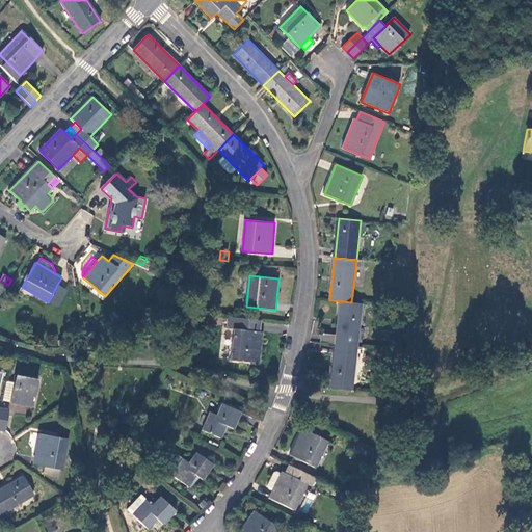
[(57,285),(49,300),(58,307),(68,291),(57,285)]
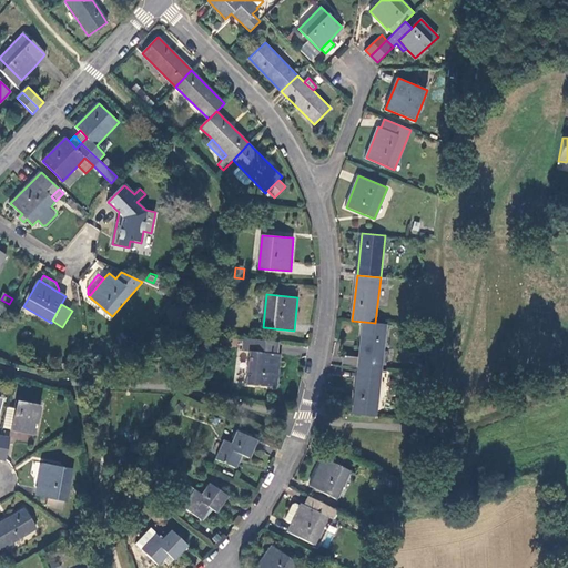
[(359,359),(358,368),(382,371),(386,324),(375,323),(364,322),(359,359)]
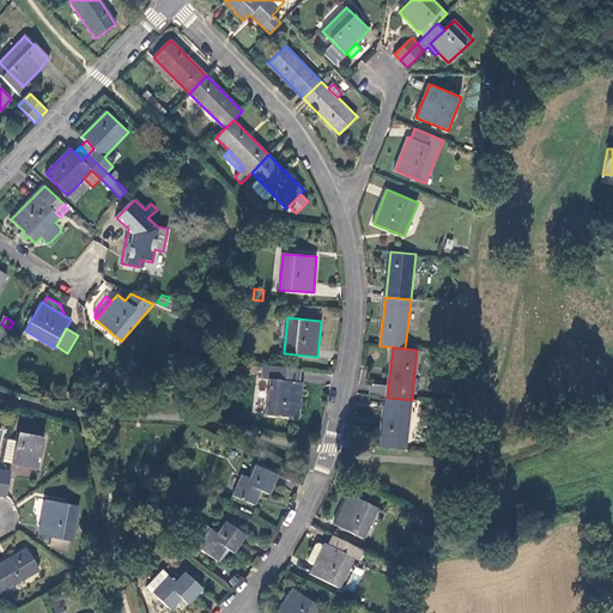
[(303,382),(299,382),(280,380),(281,365),(262,364),(261,378),(269,378),(266,414),(299,418),(303,382)]
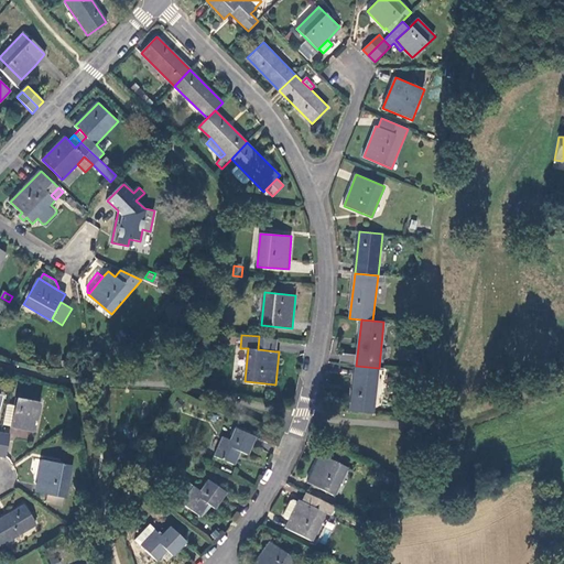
[(275,351),(277,338),(259,336),(258,349),(275,351)]
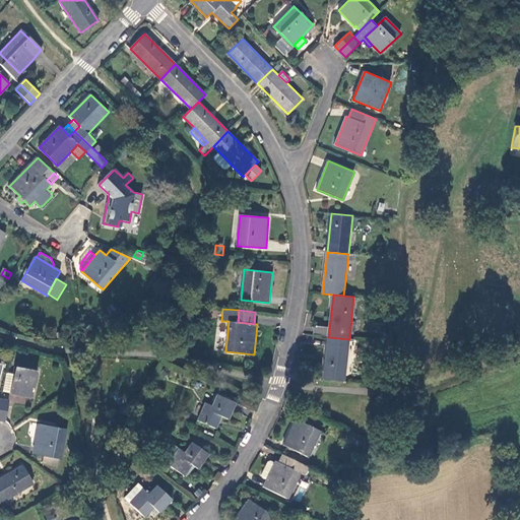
[(316,335),(328,337),(329,329),(317,327),(316,335)]
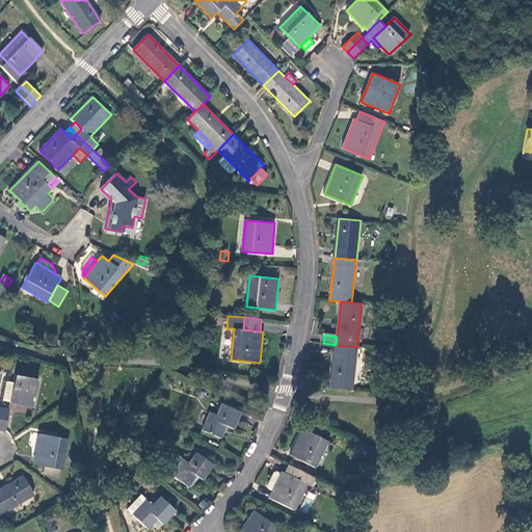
[(336,345),(331,389),(352,390),(357,347),(336,345)]
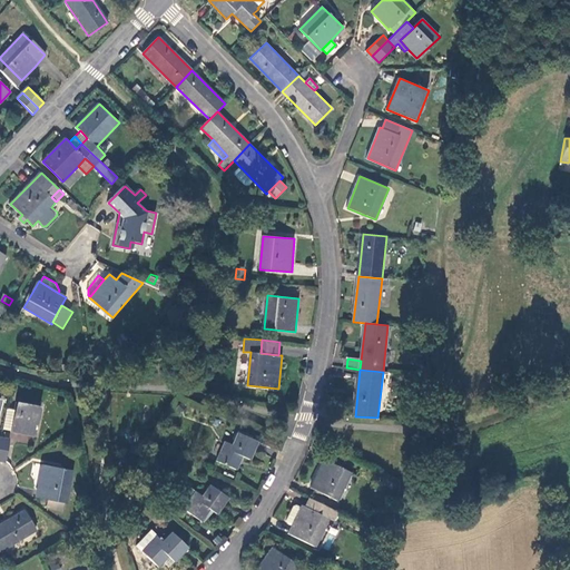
[(16,410),(11,431),(37,435),(42,406),(17,401),(16,410)]
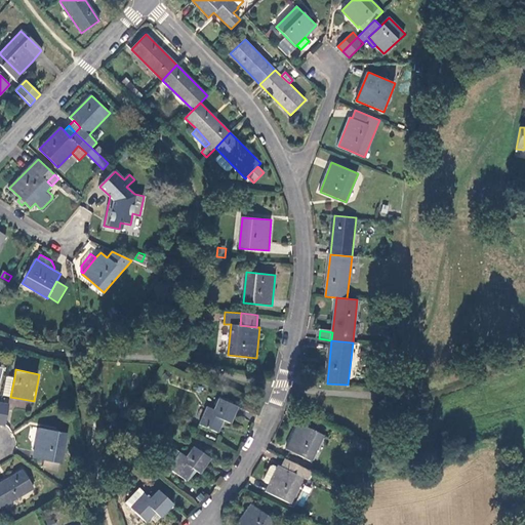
[(14,377),(6,376),(2,396),(10,397),(14,377)]
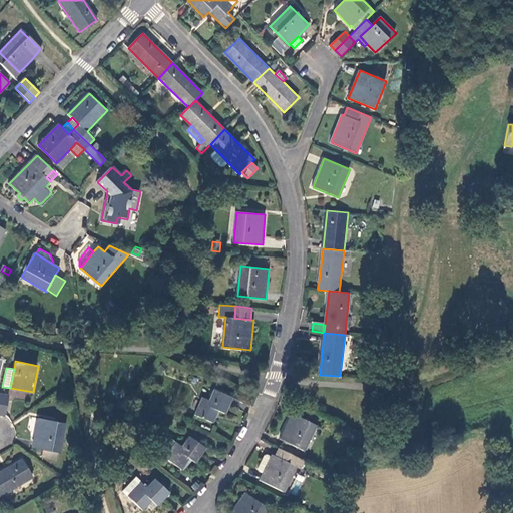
[(223,413),(231,396),(213,389),(208,400),(201,397),(193,415),(212,422),(217,411),(223,413)]
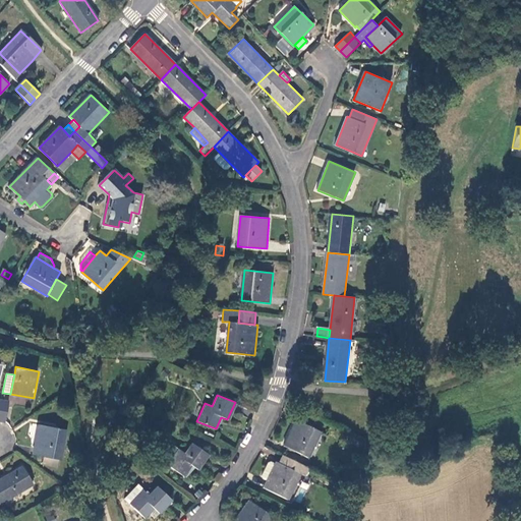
[(1,399),(0,404),(0,421),(4,422),(8,401),(1,399)]
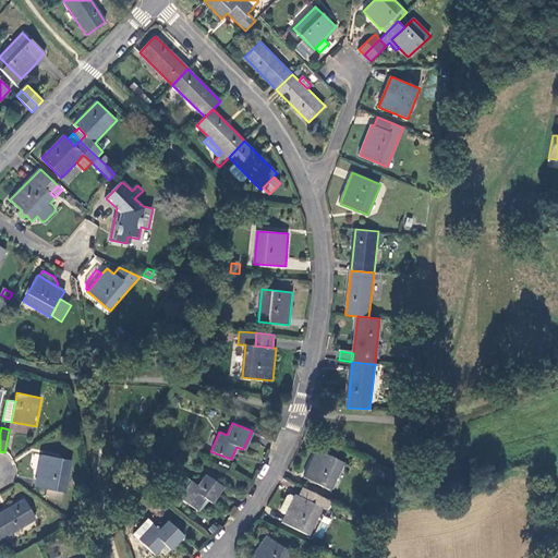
[(329,489),(342,461),(316,449),(302,477),(329,489)]
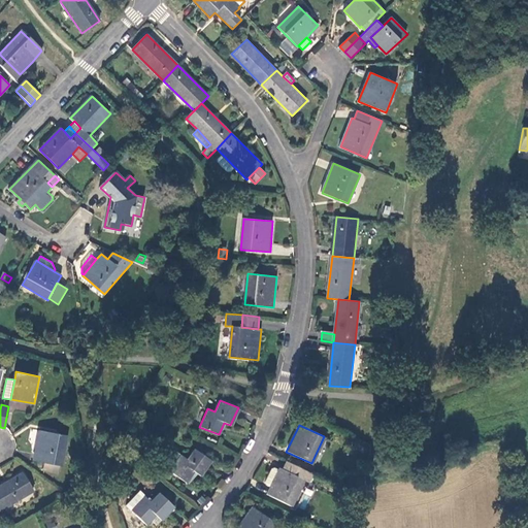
[(61,466),(67,435),(38,429),(32,460),(61,466)]
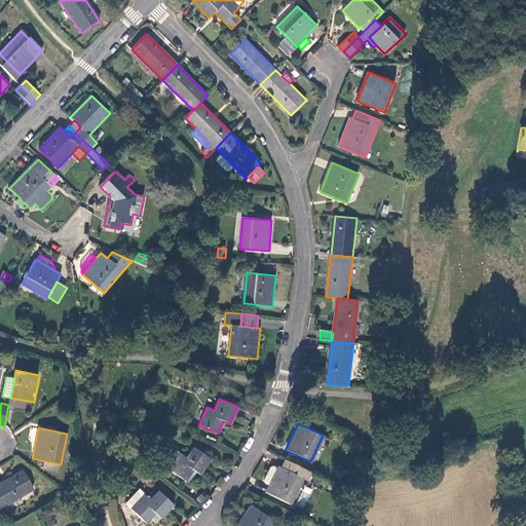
[(366,441),(351,435),(347,443),(361,449),(366,441)]
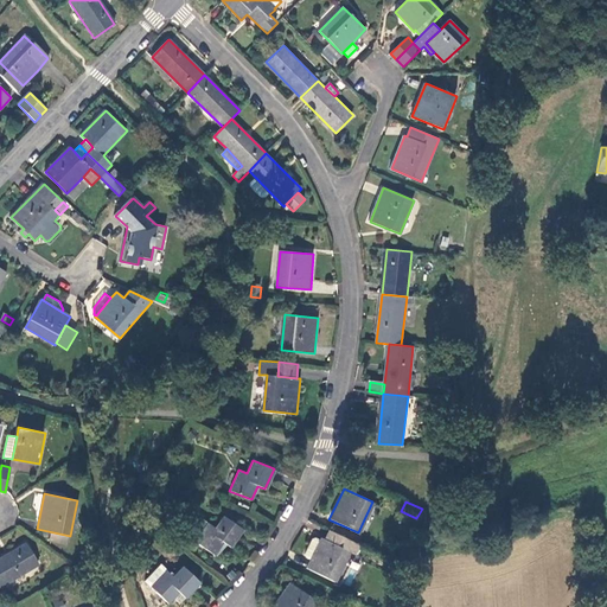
[(185,535),(195,542),(208,523),(198,516),(185,535)]
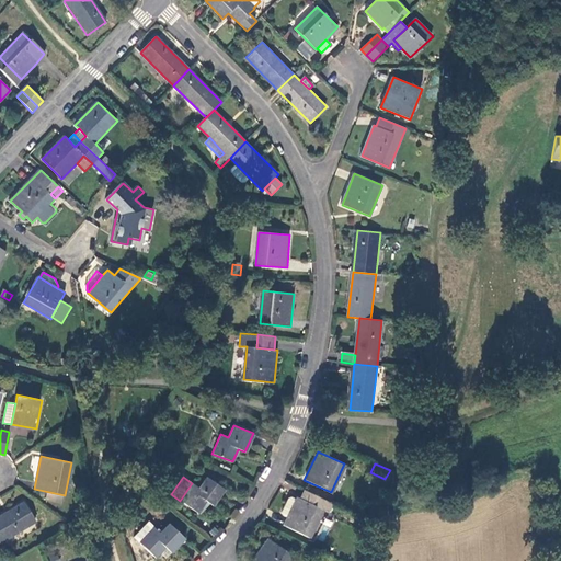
[(180,501),(197,513),(205,501),(212,505),(224,490),(206,477),(198,488),(192,483),(180,501)]
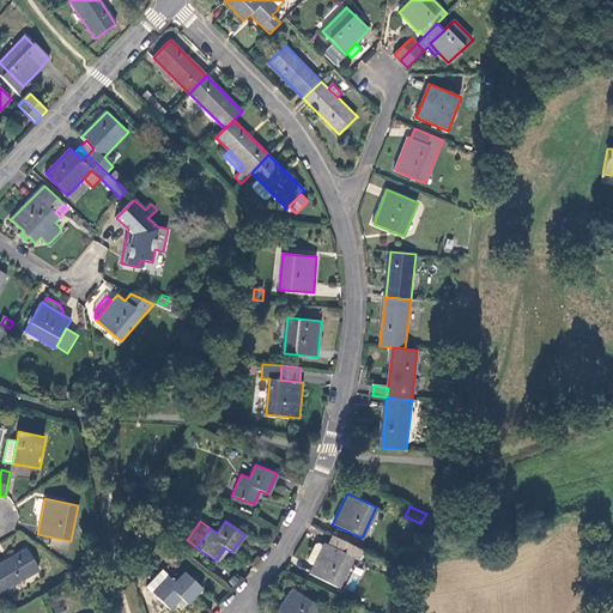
[(349,544),(331,534),(326,544),(344,552),(349,544)]
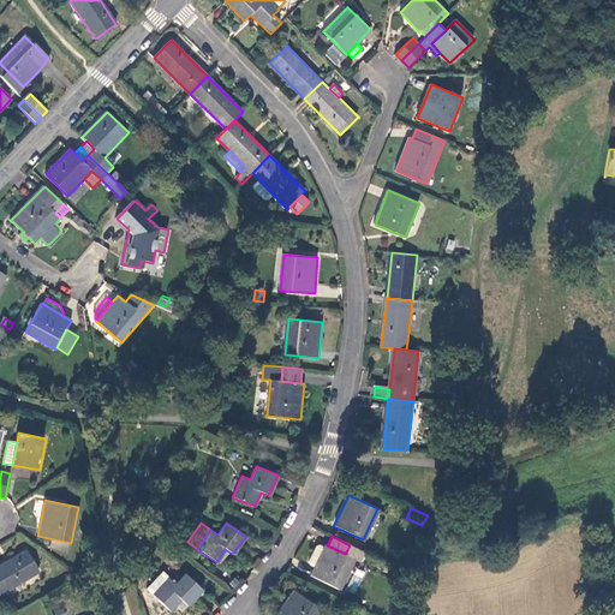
[(314,566),(323,547),(318,544),(315,545),(308,561),(309,563),(314,566)]
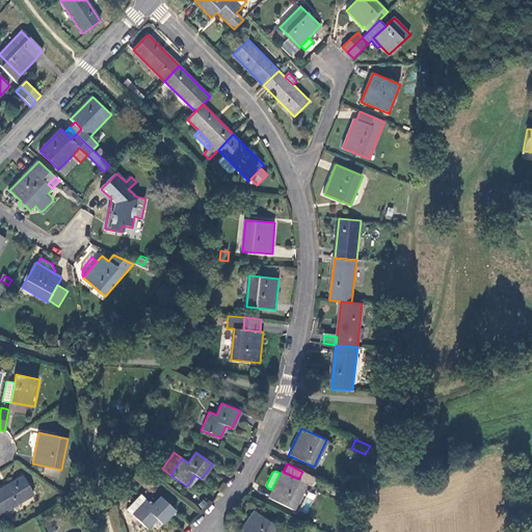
[(298,479),(283,472),(281,471),(280,473),(271,489),(268,497),(294,510),(308,483),(312,485),(315,478),(302,472),(298,479)]
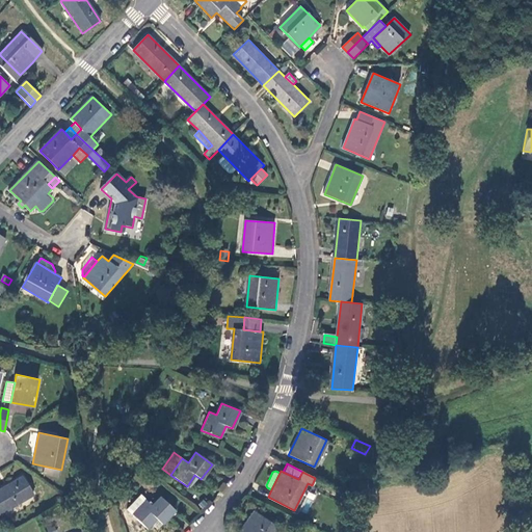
[(22,475),(0,487),(0,514),(33,495),(22,475)]
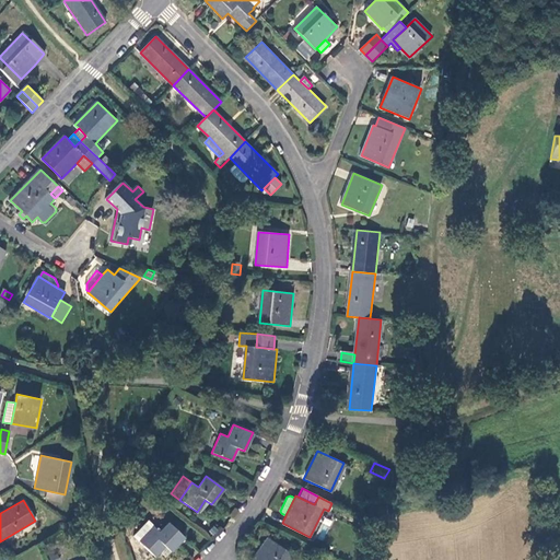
[(133,536),(139,541),(153,527),(148,521),(133,536)]
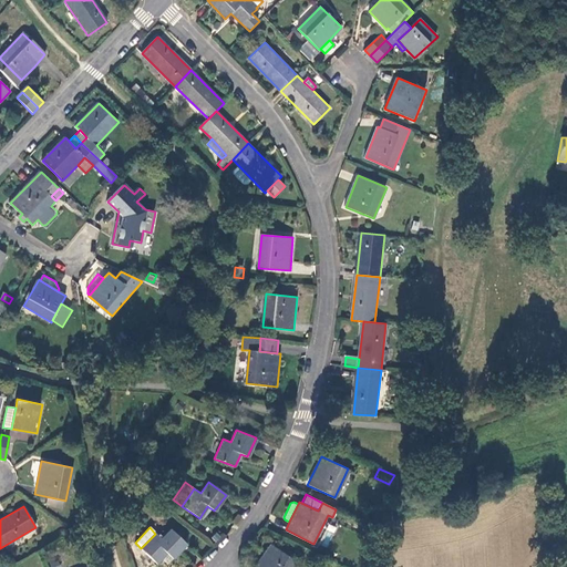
[(171,557),(185,543),(172,529),(161,538),(155,534),(141,548),(155,563),(166,552),(171,557)]
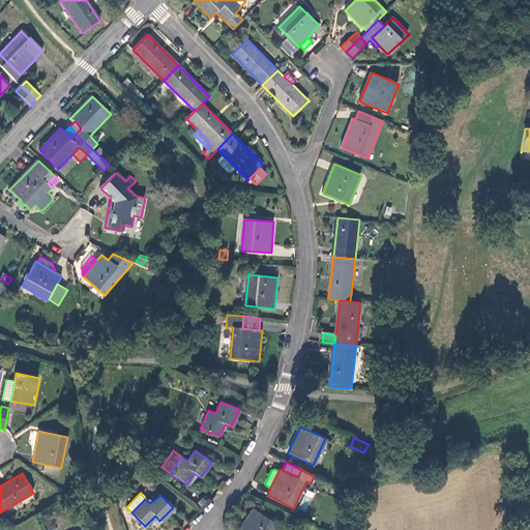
[(271,529),(275,525),(253,508),(237,529),(271,529)]
